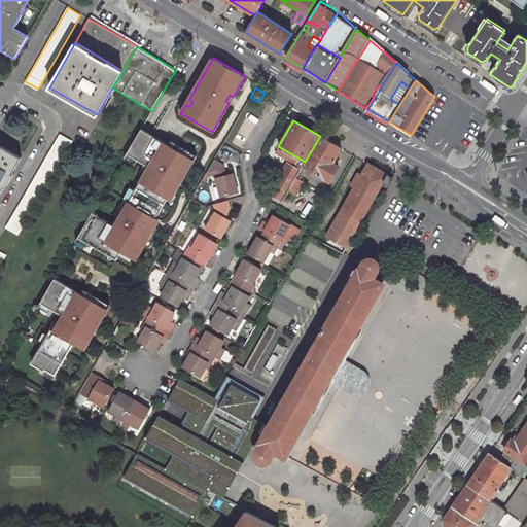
[(145,132),(141,130),(127,153),(137,160),(149,167),(133,194),(160,209),(167,198),(170,191),(174,194),(194,160),(145,132)]
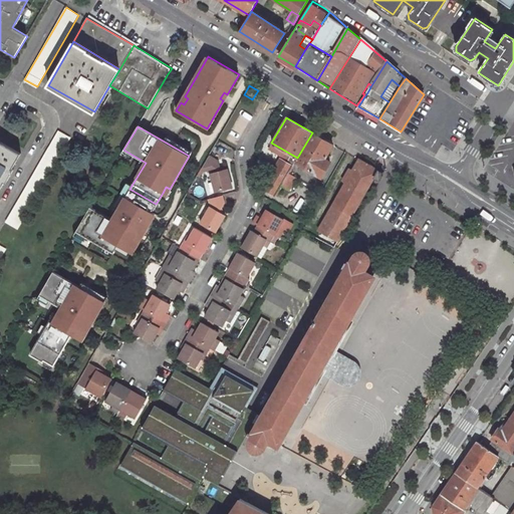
[(58,131),(5,222),(18,229),(70,138),(58,131)]
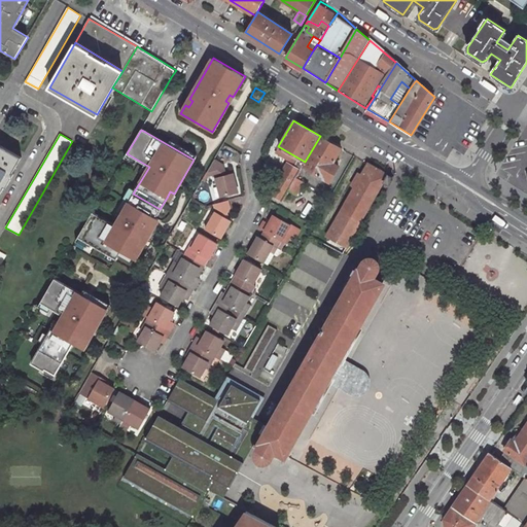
[(302,167),(328,182),(338,167),(332,164),(342,148),(320,136),(305,162),(302,167)]
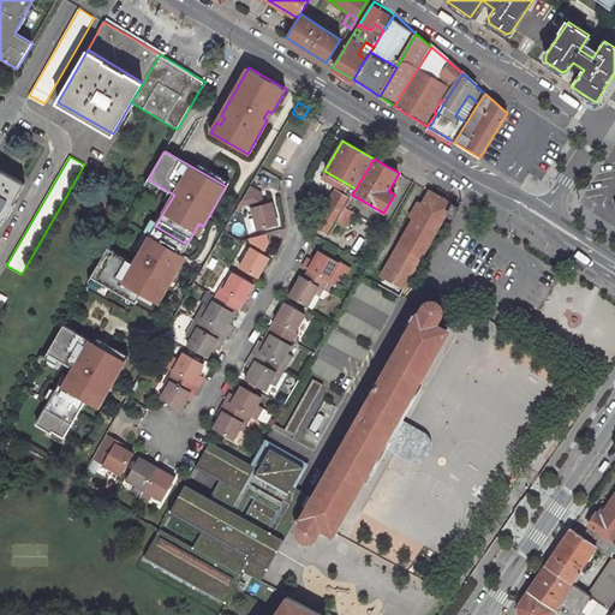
[(0,171),(0,228),(27,184),(1,169),(0,171)]
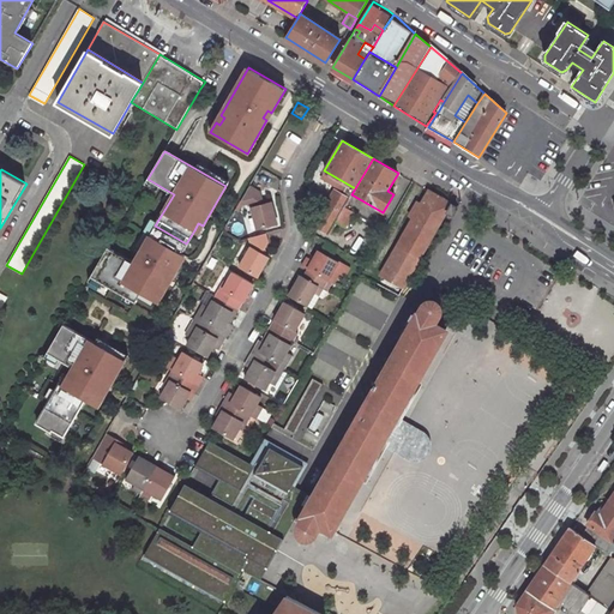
[(324,170),(321,175),(343,188),(341,193),(349,199),(351,194),(355,188),(324,170)]
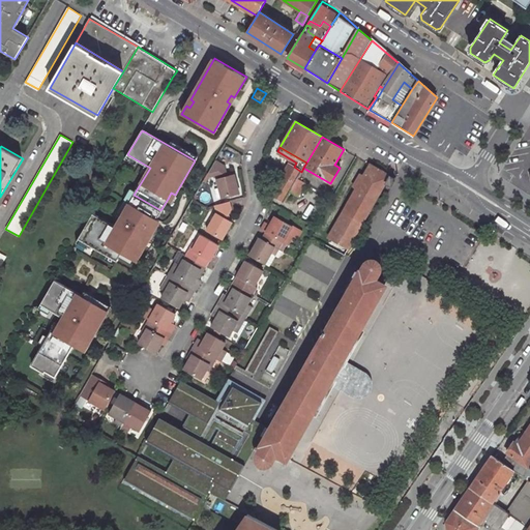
[(127,154),(125,159),(135,165),(138,160),(127,154)]
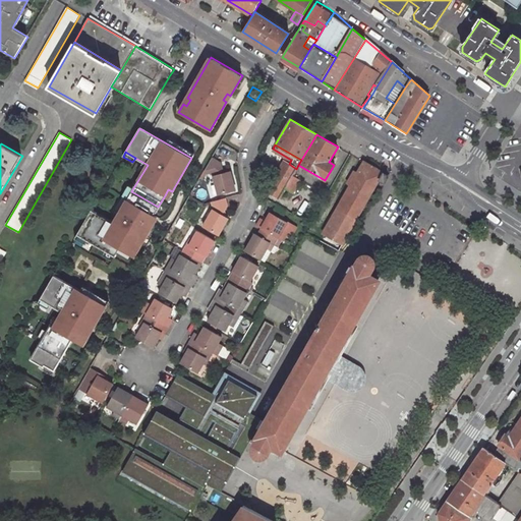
[(212,176),(216,194),(233,190),(229,171),(222,173),(220,163),(212,158),(204,171),(212,176)]
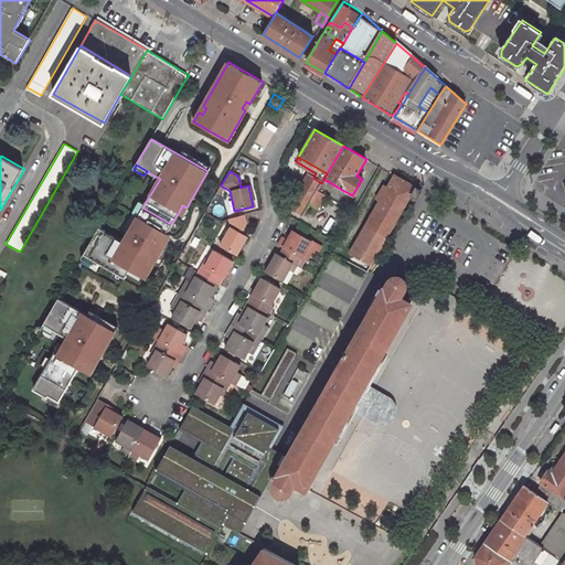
[(313,178),(305,173),(286,205),(302,215),(308,204),(317,191),(319,185),(321,183),(313,178)]
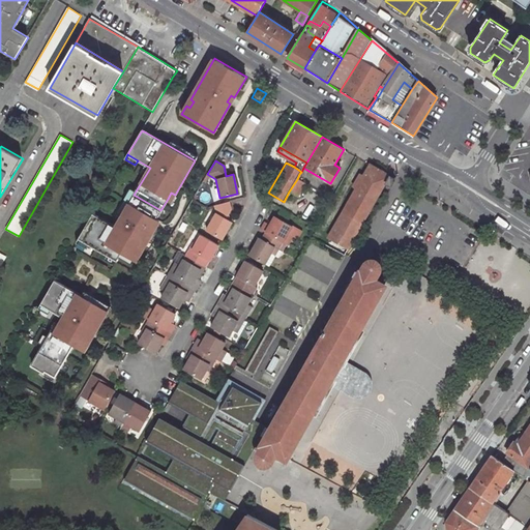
[(389,176),(371,165),(343,212),(362,223),(383,186),(389,176)]
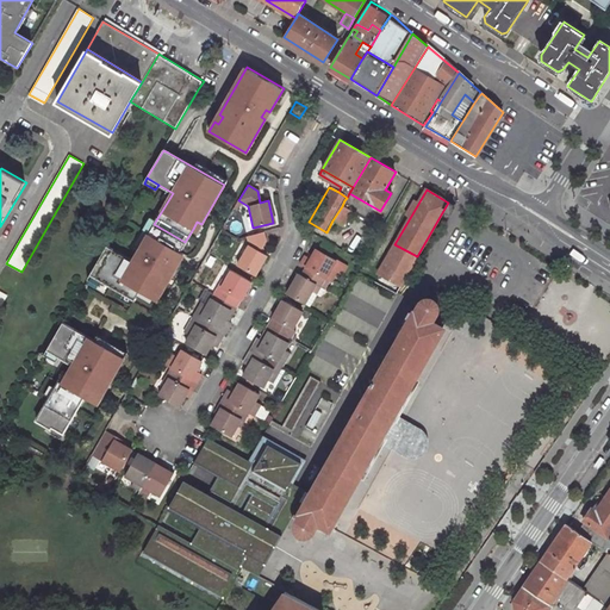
[(441,215),(446,218),(454,205),(448,203),(441,215)]
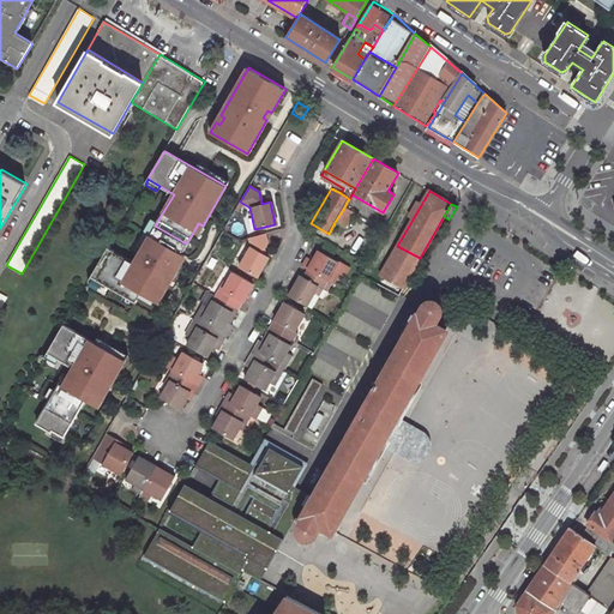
[(344,228),(354,212),(344,208),(335,222),(344,228)]
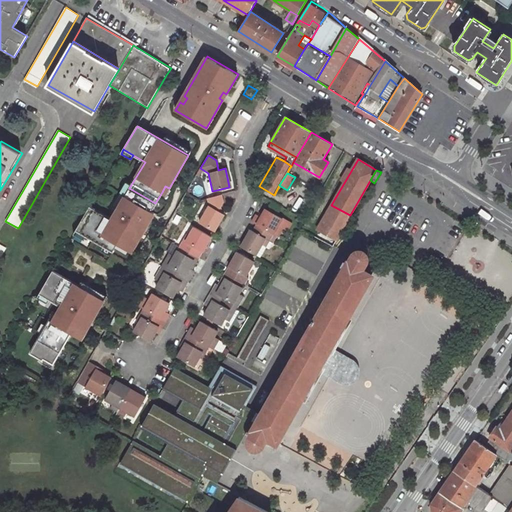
[(111,219),(90,206),(76,230),(86,236),(113,251),(117,244),(131,252),(150,220),(147,218),(151,211),(155,203),(129,188),(111,219)]
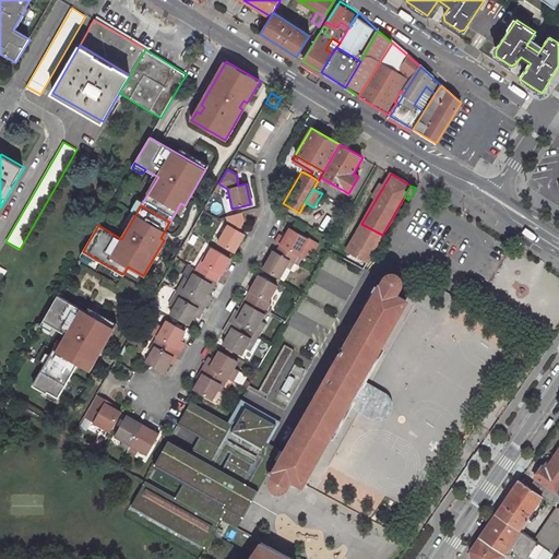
[(232,252),(242,234),(237,230),(242,221),(240,212),(224,216),(227,225),(216,242),(232,252)]
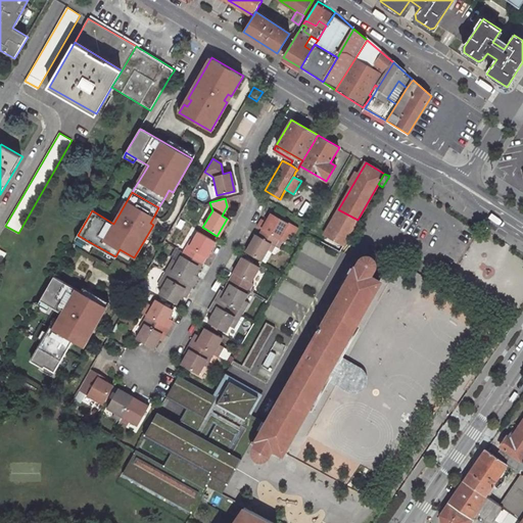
[(358,220),(338,209),(324,234),(343,245),(358,220)]
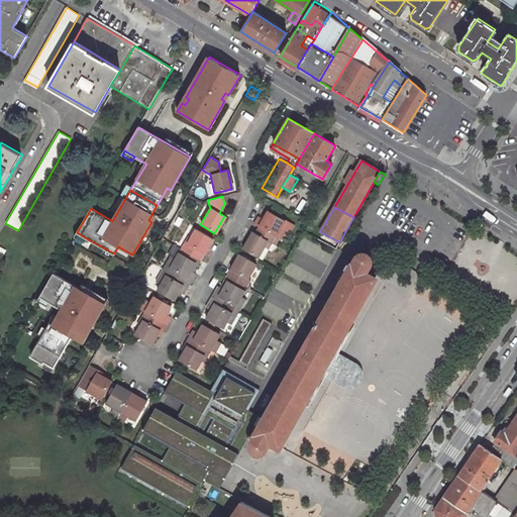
[(276,237),(281,240),(286,230),(290,232),(293,226),(269,211),(263,220),(259,218),(254,225),(259,227),(264,230),(276,237)]
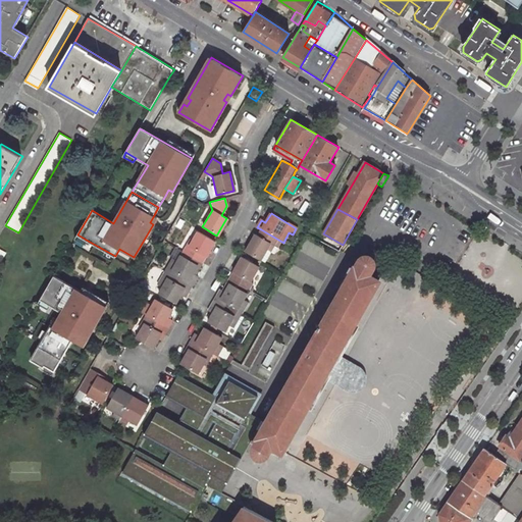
[(262,239),(266,232),(261,229),(258,236),(262,239)]
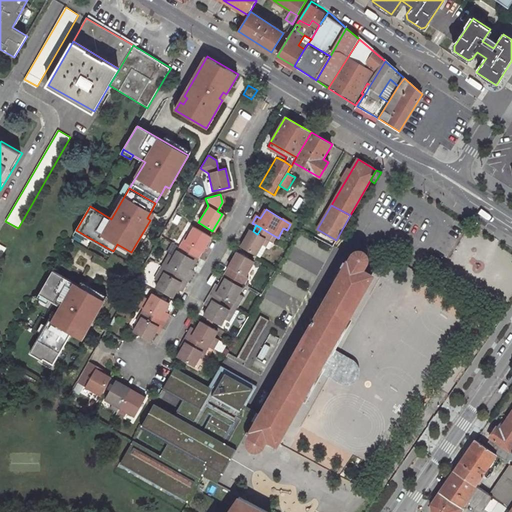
[(188,251),(197,257),(198,257),(210,236),(193,226),(185,239),(183,238),(179,245),(188,251)]
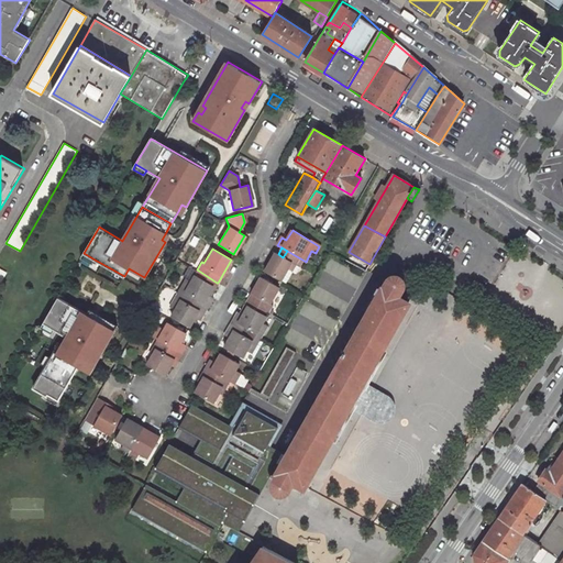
[(265,272),(280,280),(288,269),(291,263),(296,266),(300,258),(287,251),(283,257),(278,254),(276,253),(265,272)]
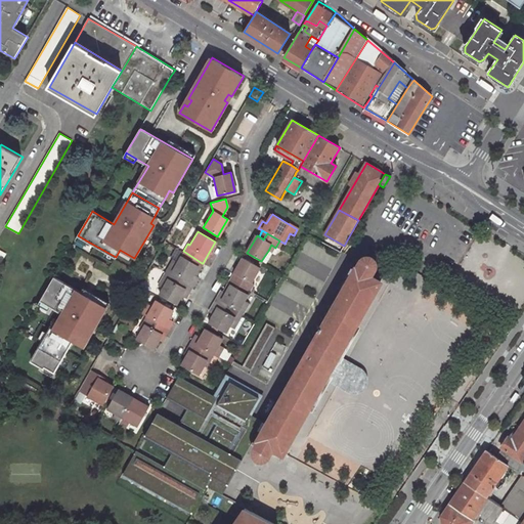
[(78,235),(75,239),(85,246),(88,242),(78,235)]
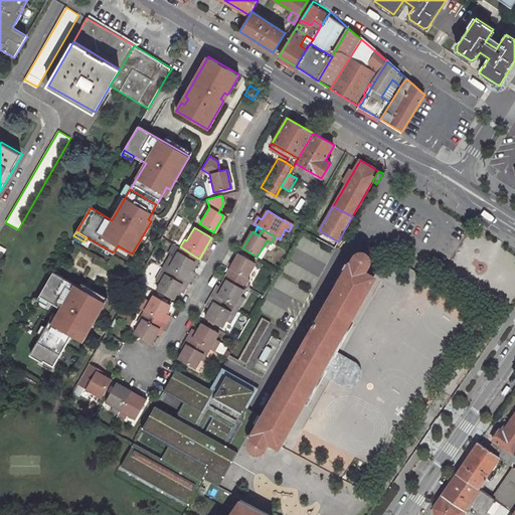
[(164,263),(179,273),(177,276),(183,279),(189,269),(194,261),(187,256),(178,250),(174,256),(169,253),(164,263)]
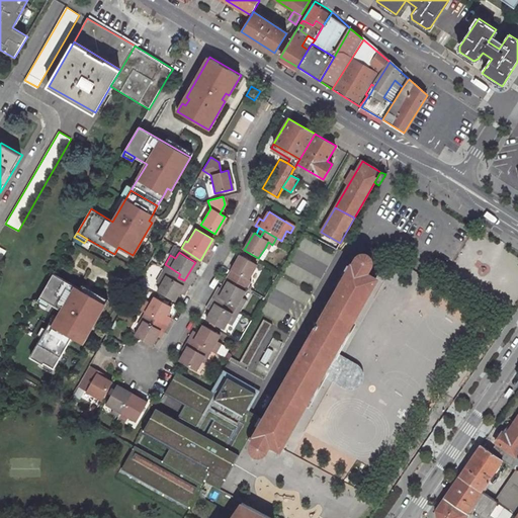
[(188,258),(195,262),(190,270),(192,271),(199,260),(190,254),(188,258)]
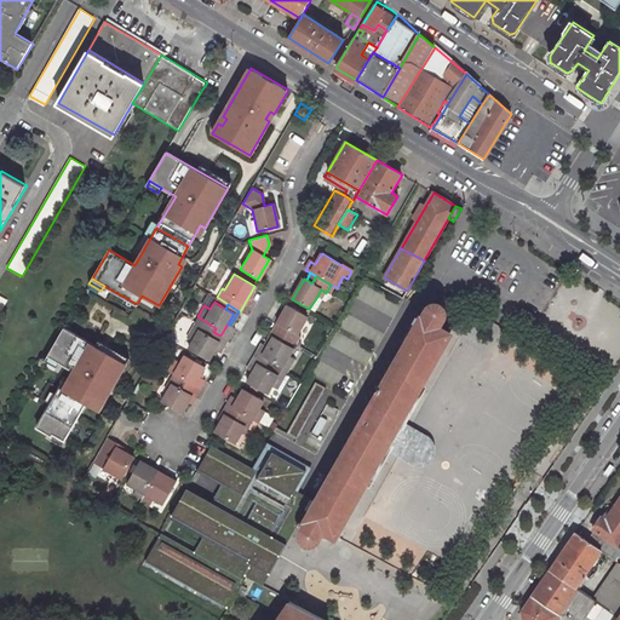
[(298,333),(308,316),(287,304),(273,331),(276,333),(283,337),(296,344),(300,334),(298,333)]
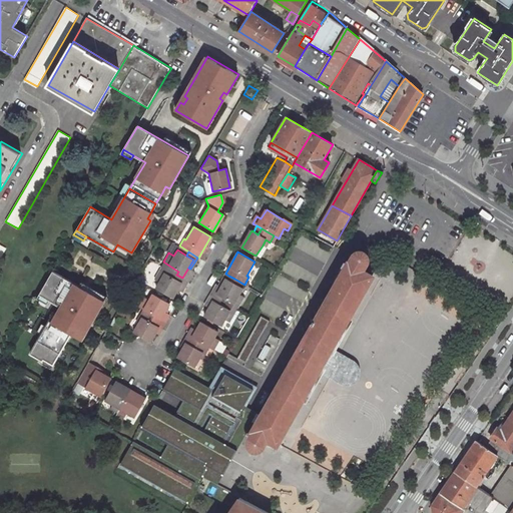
[(349,266),(325,308),(348,321),(372,280),(363,274),(369,265),(369,262),(368,259),(366,257),(364,255),(361,254),(359,255),(356,258),(355,260),(351,267),(349,266)]
